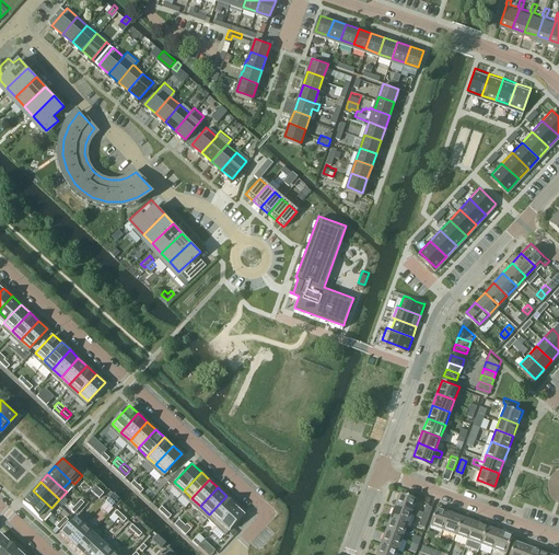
[(51,508),(33,490),(25,498),(44,516),(51,508)]
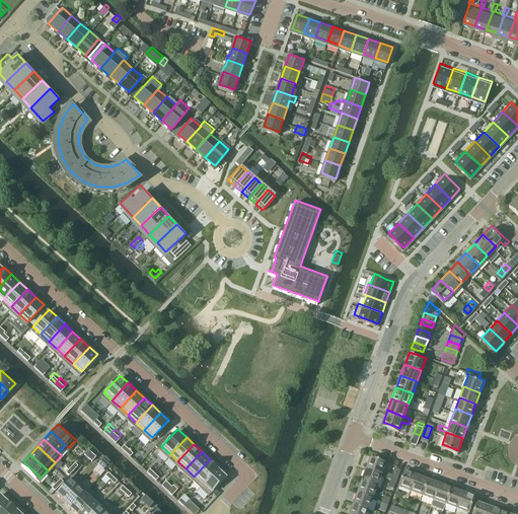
[(382,472),(384,467),(387,460),(371,454),(366,466),(382,472)]
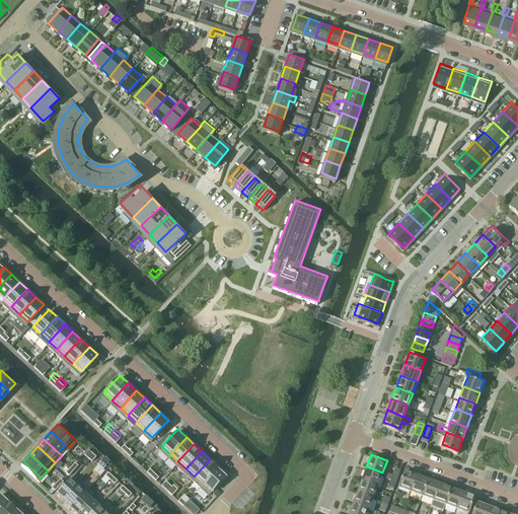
[(202,484),(218,466),(210,459),(194,476),(202,484)]
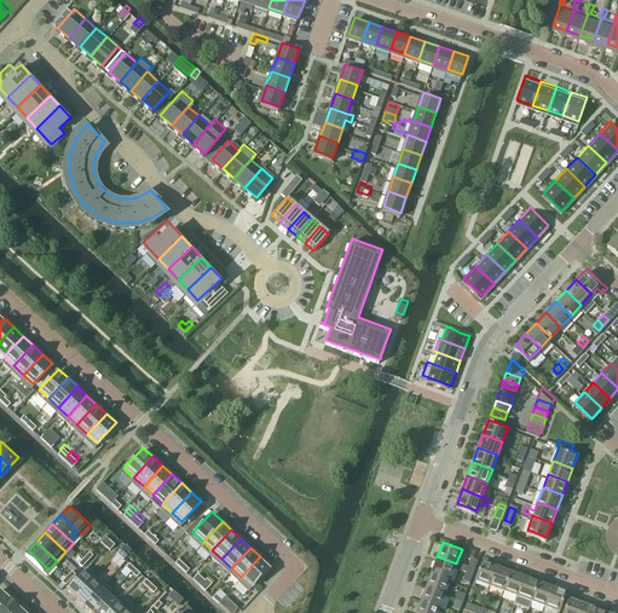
[(467,567),(474,570),(479,555),(473,553),(469,561),(458,557),(456,564),(467,567)]
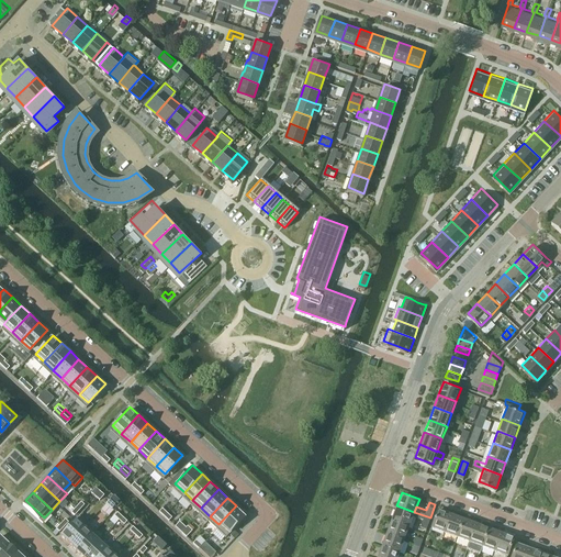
[(245,513),(236,505),(219,524),(227,532),(245,513)]
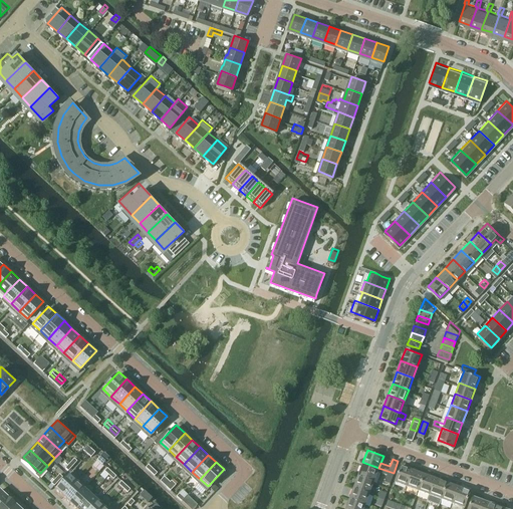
[(374,479),(378,468),(362,462),(358,473),(374,479)]
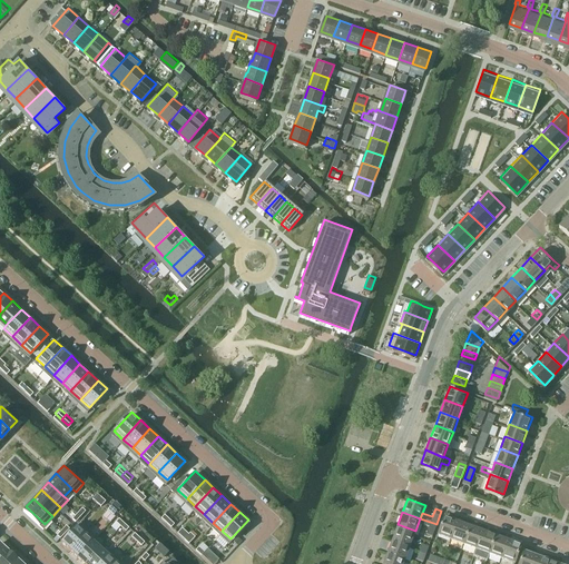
[(451,535),(458,517),(445,513),(439,531),(451,535)]
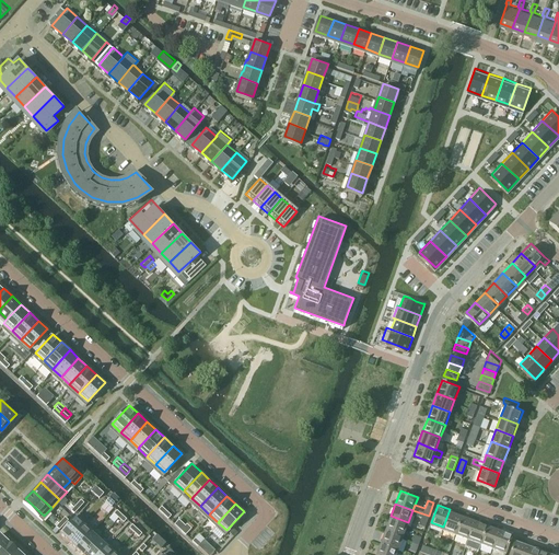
[(456,531),(463,513),(450,509),(443,527),(456,531)]
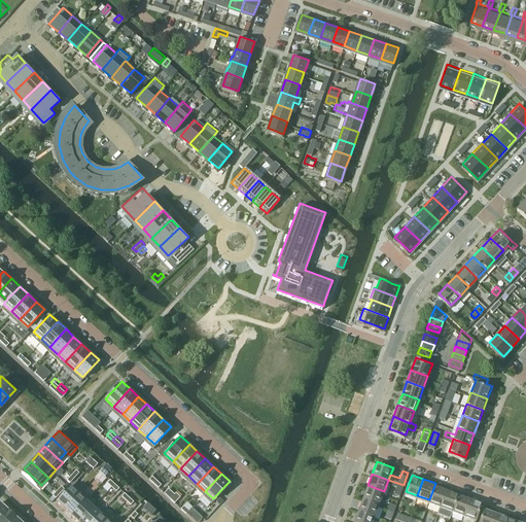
[(59,498),(66,506),(82,487),(75,480),(59,498)]
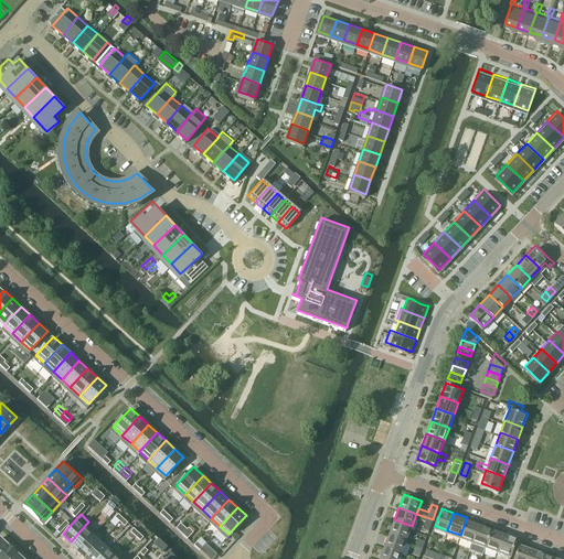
[(472,540),(479,523),(467,517),(460,535),(472,540)]
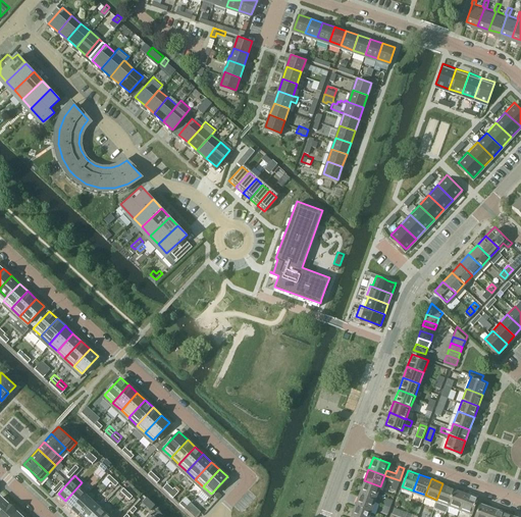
[(167,479),(163,484),(169,489),(173,485),(167,479)]
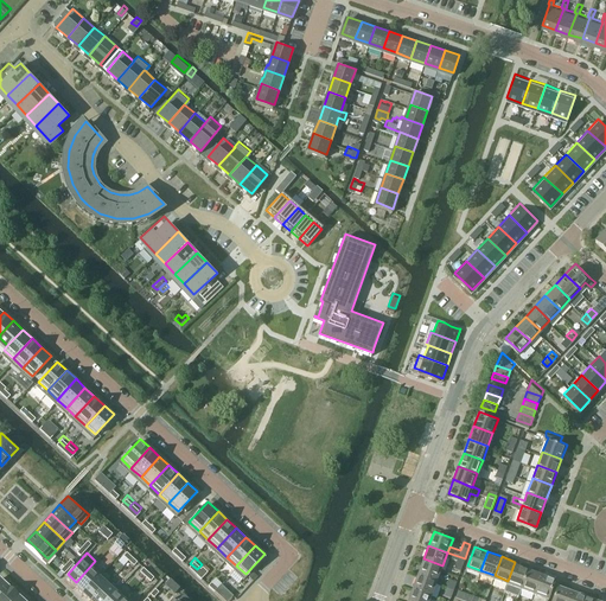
[(438,579),(442,566),(423,558),(419,571),(438,579)]
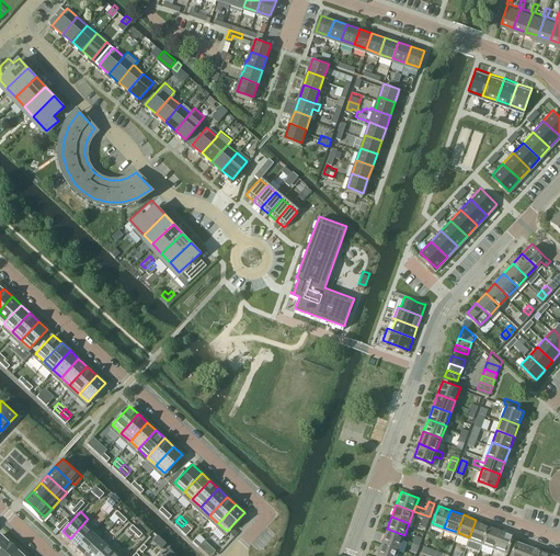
[(95,525),(88,519),(70,539),(78,545),(92,529),(95,525)]
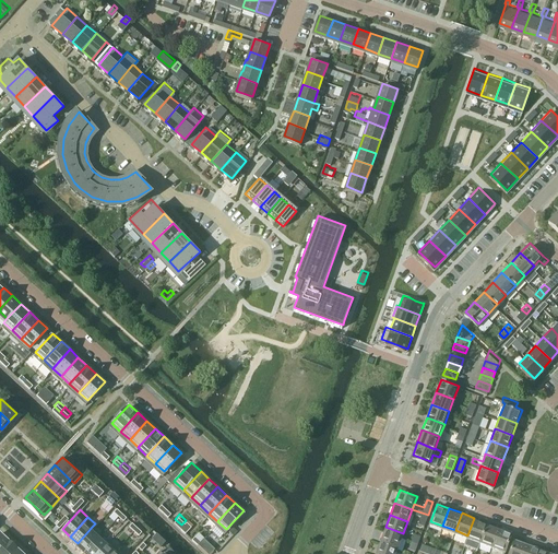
[(186,520),(181,525),(187,530),(192,523),(188,518),(186,520)]
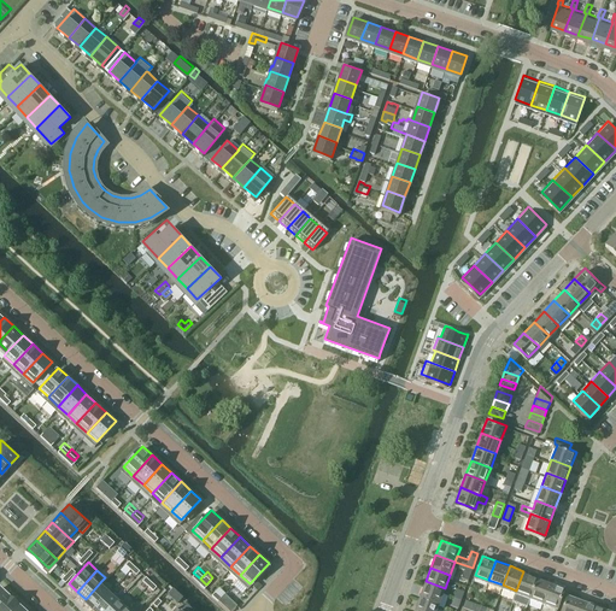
[(531,595),(538,576),(523,571),(516,591),(517,591),(515,597),(521,599),(523,593),(531,595)]
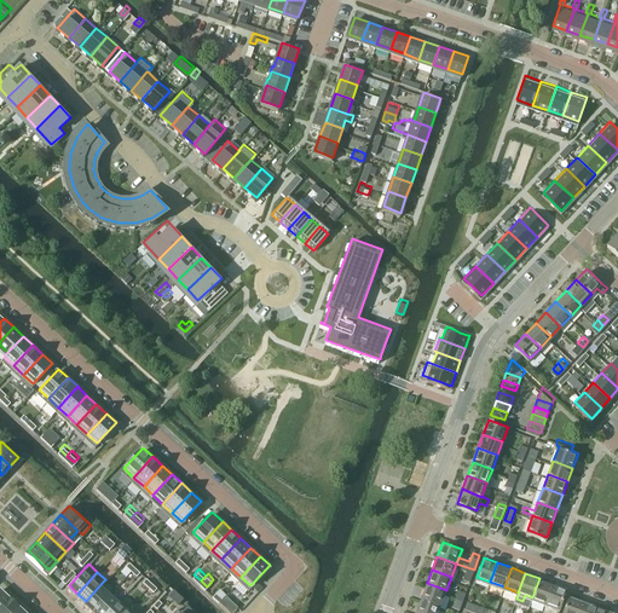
[(546,602),(553,583),(539,578),(532,597),(546,602)]
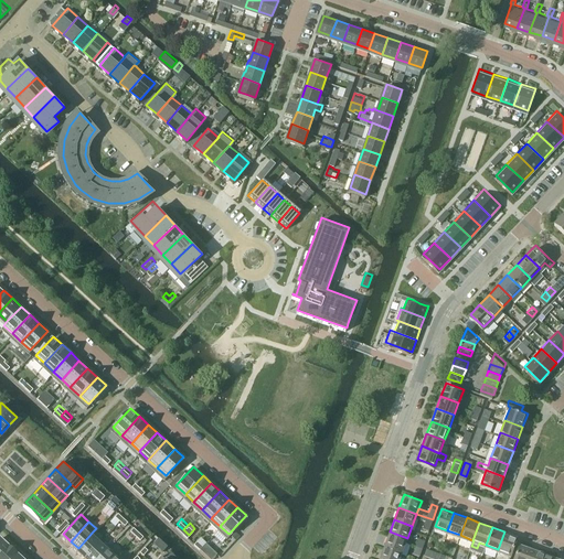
[(102,539),(93,531),(78,548),(86,556),(102,539)]
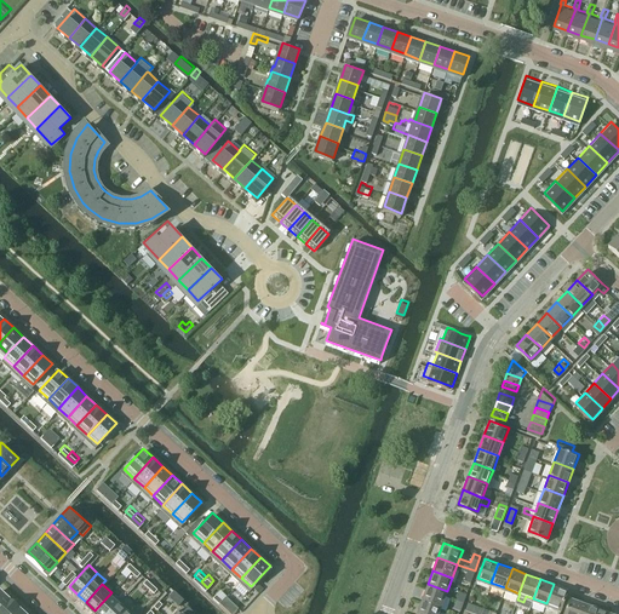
[(441,606),(447,591),(428,584),(422,598),(441,606)]
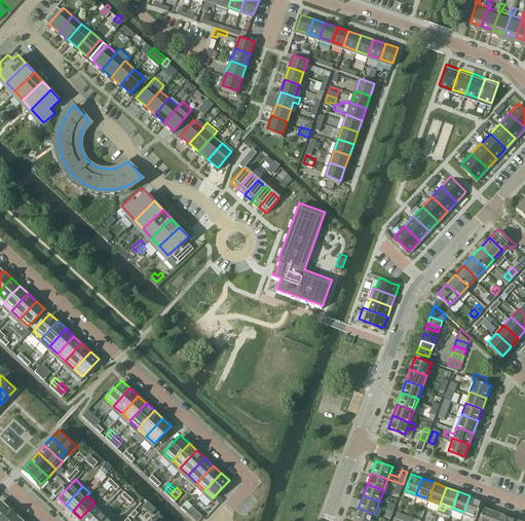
[(470,495),(463,512),(461,518),(470,520),(474,520),(482,499),(470,495)]
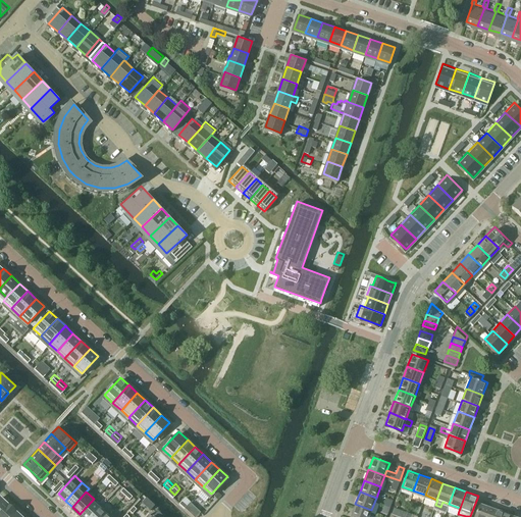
[(0,511),(9,502),(0,494),(0,511)]
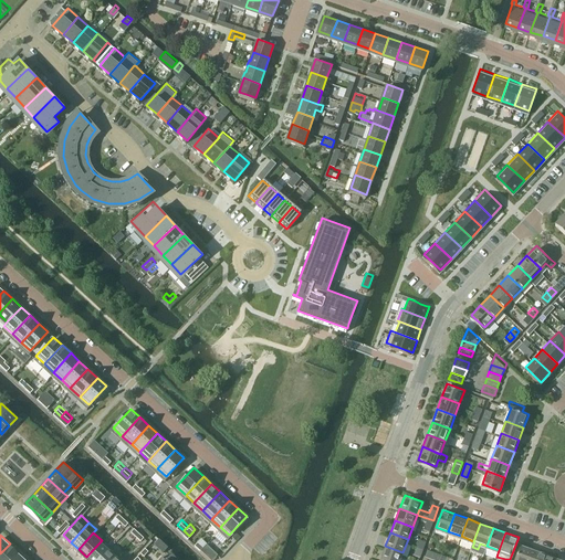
[(102,540),(86,557),(90,559),(97,559),(110,547),(102,540)]
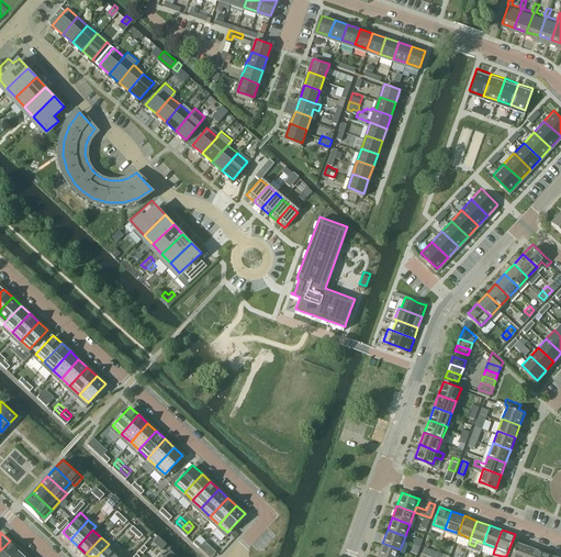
[(203,541),(200,544),(209,552),(211,554),(216,548),(205,537),(203,541)]
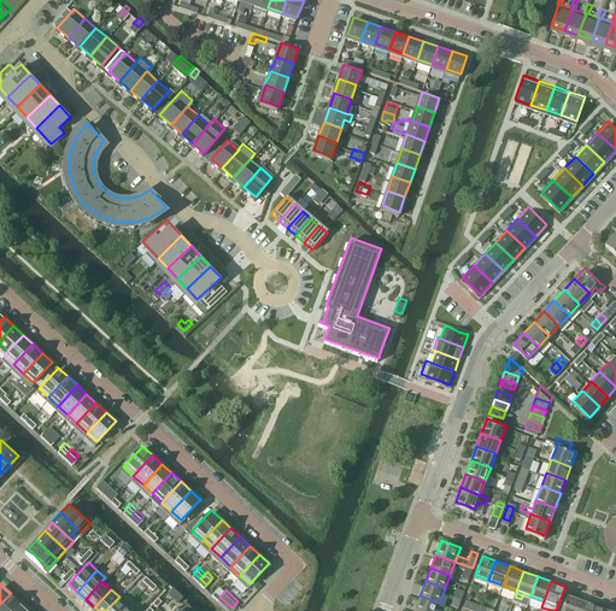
[(11,593),(0,604),(0,610),(12,610),(21,601),(11,593)]
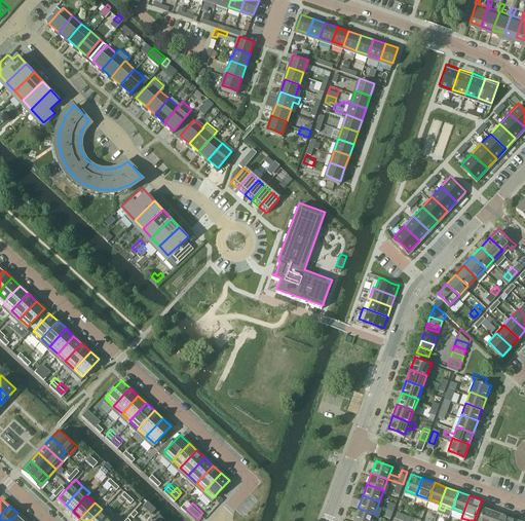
[(90,520),(103,520),(111,513),(104,506),(102,509),(90,520)]
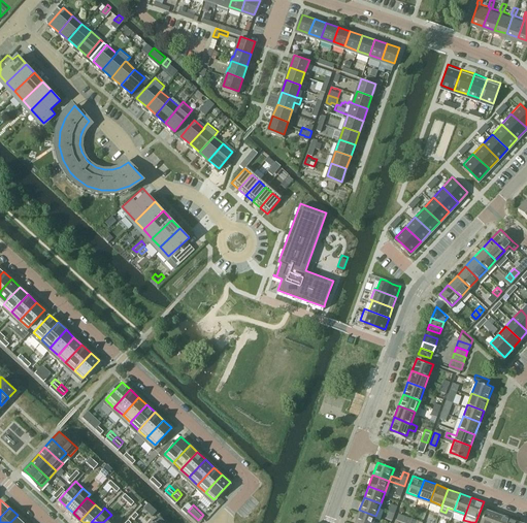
[(493,522),(498,512),(486,508),(480,522),(493,522)]
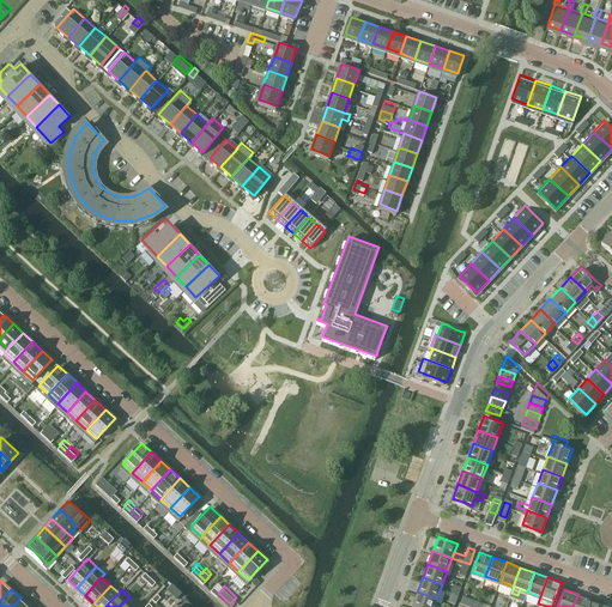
[(417,606),(432,606),(436,599),(417,592),(412,605),(417,606)]
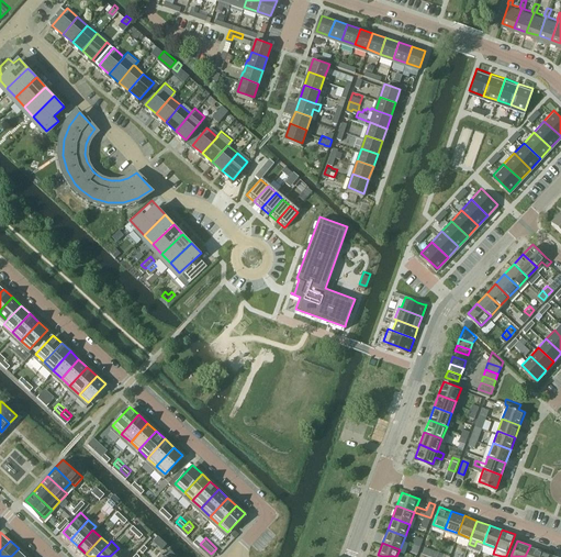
[(436,554),(438,547),(433,546),(426,543),(423,549),(436,554)]
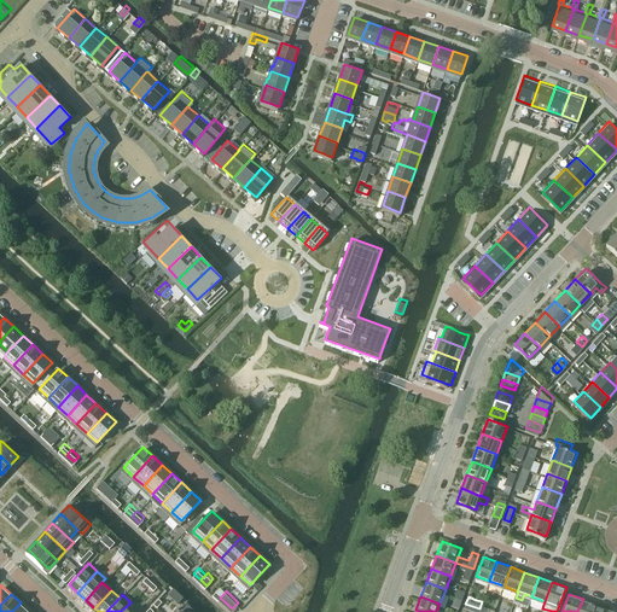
[(593,611),(597,604),(583,599),(577,611),(593,611)]
